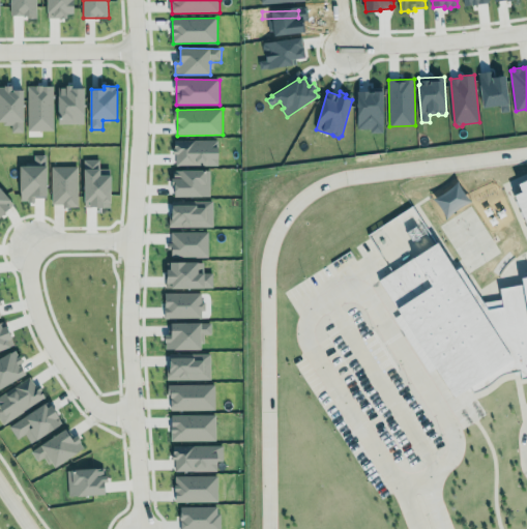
[(177,140),(176,165),(218,166),(220,141),(177,140)]
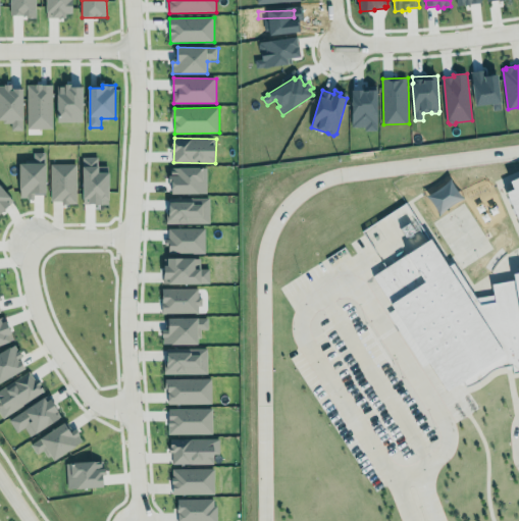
[(52,164),(53,203),(79,203),(78,164),(52,164)]
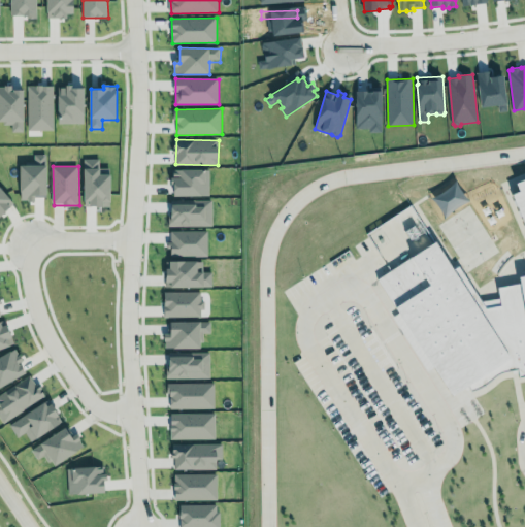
[(174,196),(210,196),(210,169),(174,170),(174,196)]
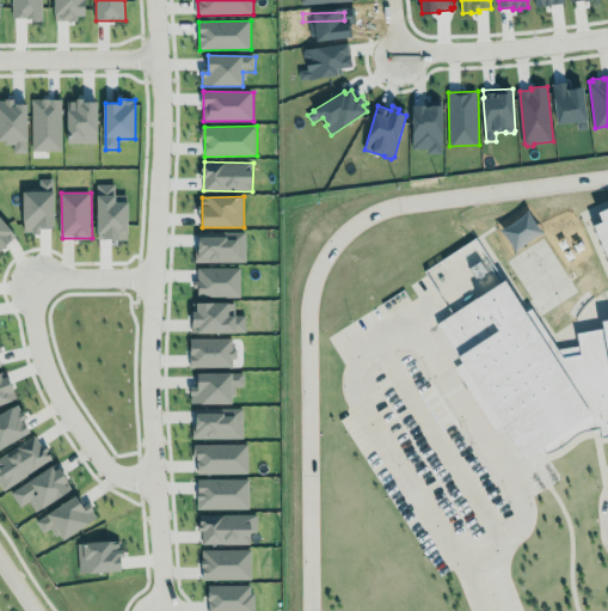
[(526,453),(505,425),(497,431),(454,367),(462,362),(438,323),(507,274),(528,310),(532,305),(559,348),(579,346),(578,331),(603,328),(603,317),(607,316),(607,252),(595,220),(603,215),(600,207),(607,203),(607,434),(602,435),(600,426),(590,427),(584,431),(577,433),(571,438),(566,443),(547,452),(542,445),(526,453)]
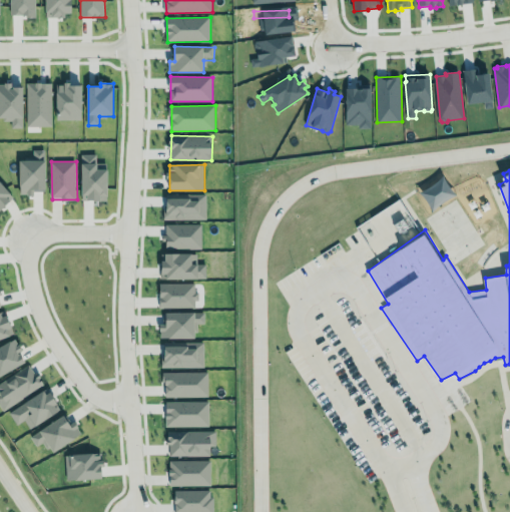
[(207,196),(166,197),(166,220),(207,219),(207,196)]
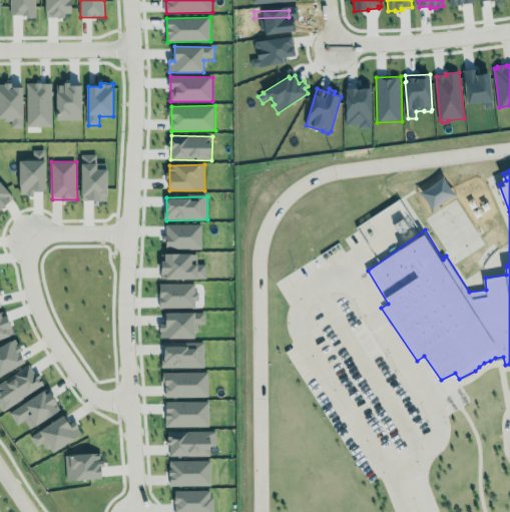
[(202,224),(166,224),(167,249),(203,248),(202,224)]
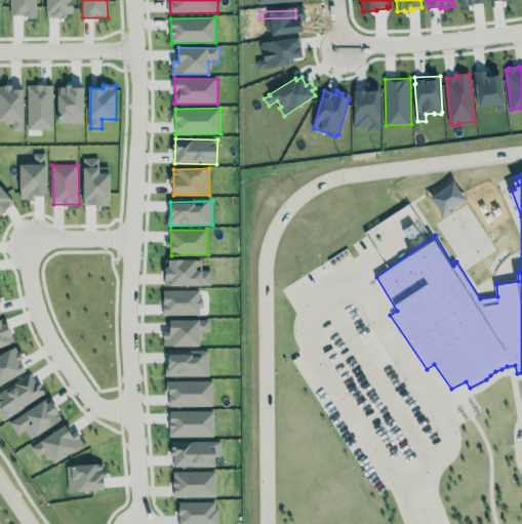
[(203,259),(166,258),(165,285),(212,286),(212,270),(202,270),(203,259)]
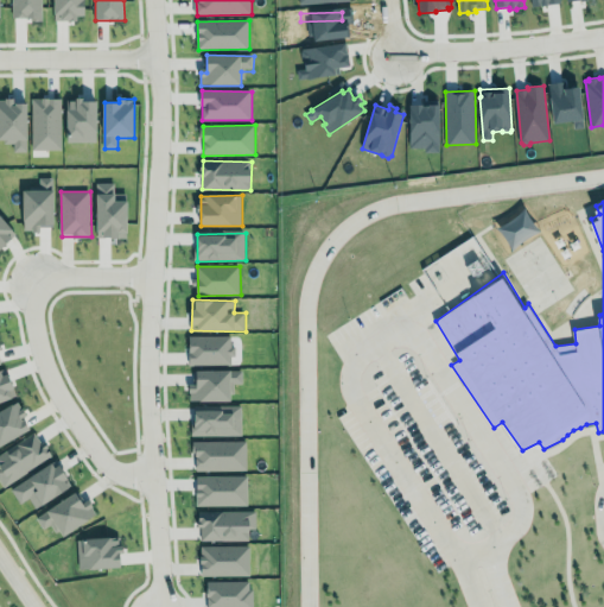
[(235,365),(235,347),(233,347),(233,336),(190,336),(190,365),(235,365)]
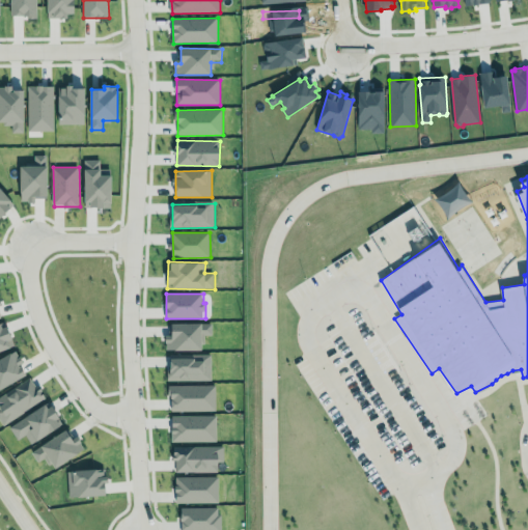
[(202,351),(202,336),(213,336),(213,325),(172,324),(172,339),(167,339),(166,350),(202,351)]
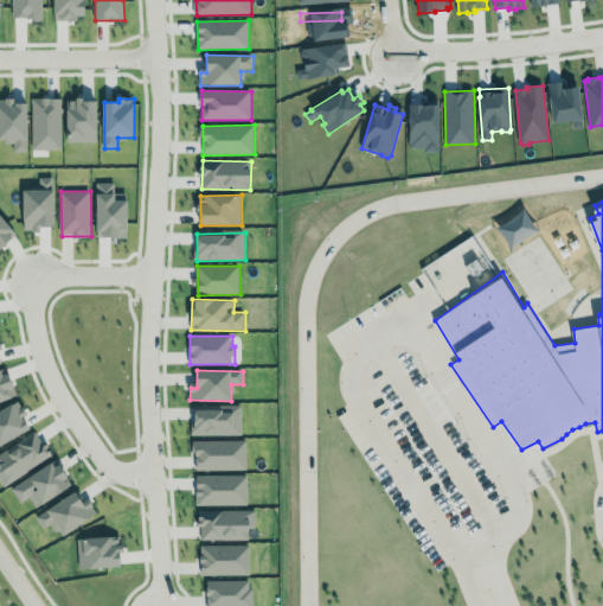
[(0,410),(0,445),(32,428),(18,401),(0,410)]
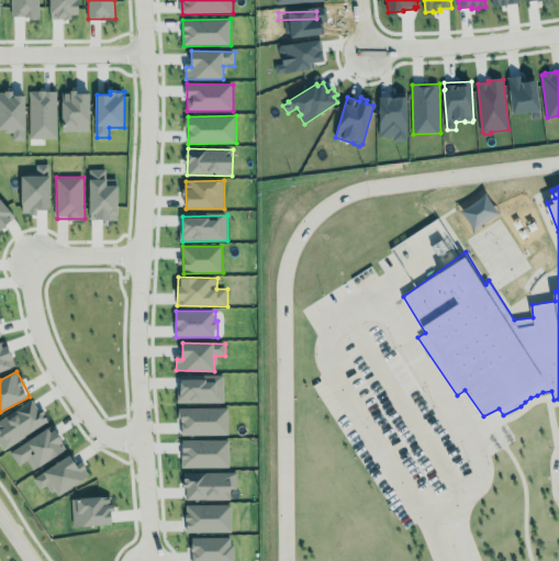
[(225,379),(180,378),(180,403),(224,403),(225,379)]
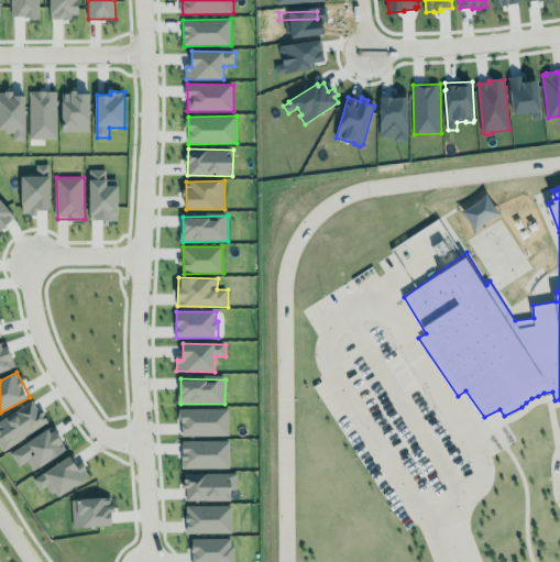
[(230,436),(230,408),(182,409),(182,436),(230,436)]
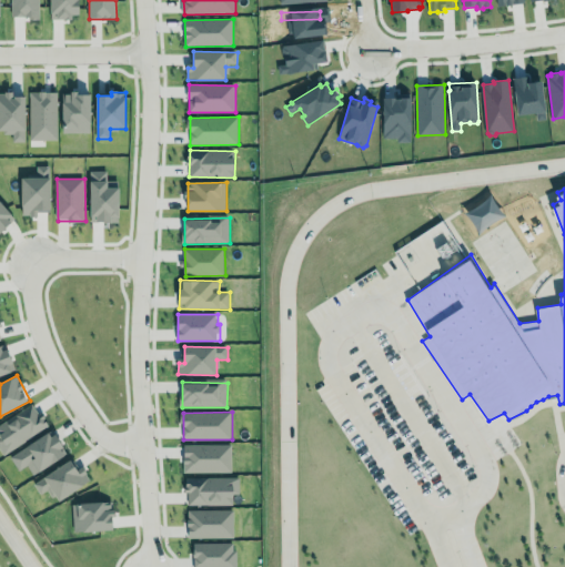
[(232,445),(184,445),(185,473),(233,473),(232,445)]
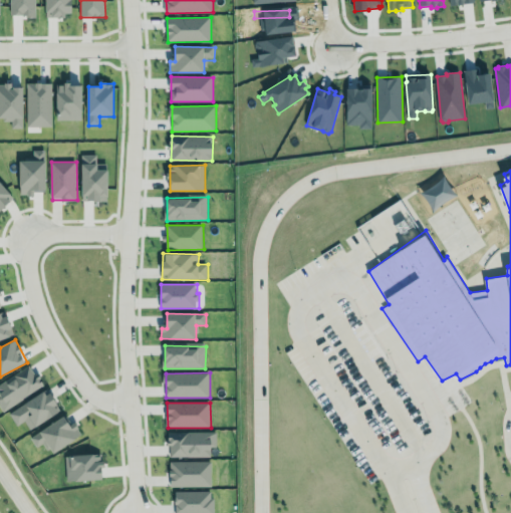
[(37,448),(45,443),(51,453),(83,437),(75,422),(69,425),(65,418),(31,436),(37,448)]
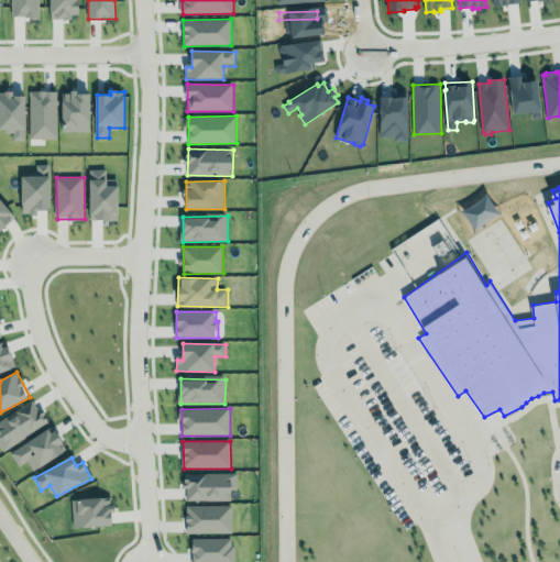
[(232,500),(232,489),(239,489),(238,473),(186,474),(187,502),(232,500)]
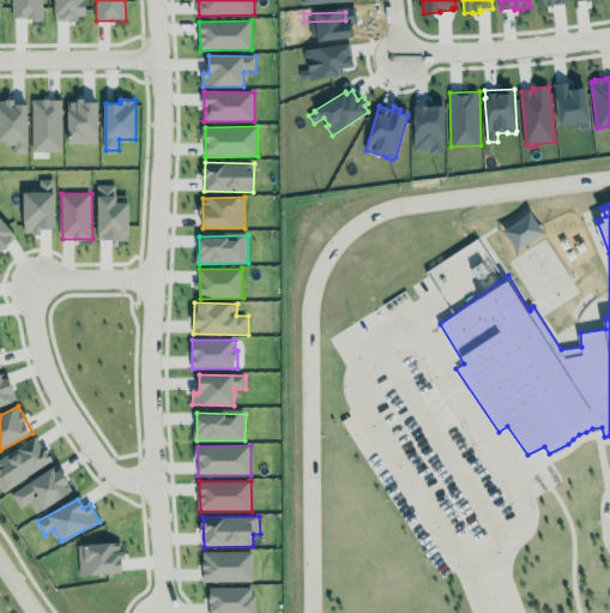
[(253,582),(253,552),(206,552),(205,581),(253,582)]
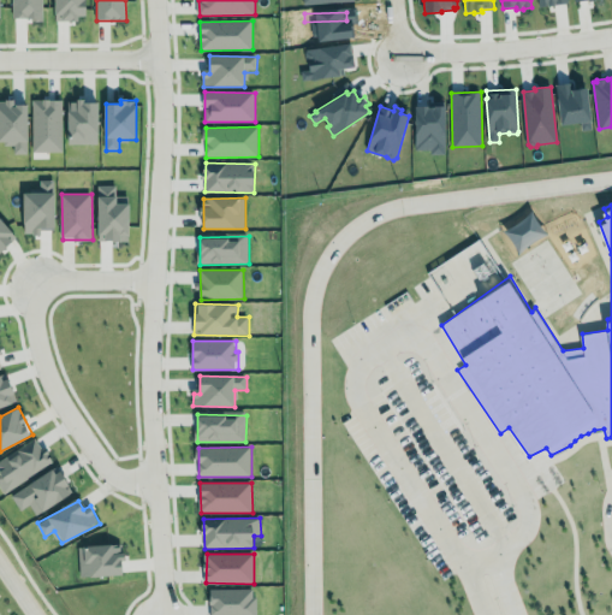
[(254,614),(255,591),(214,590),(213,614),(254,614)]
